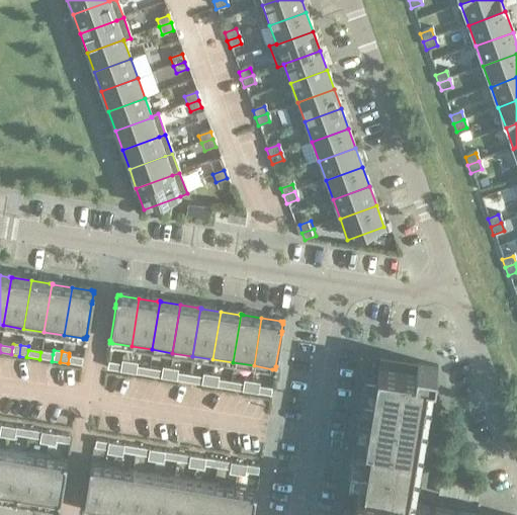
[(39,359),(52,361),(53,354),(40,352),(39,359)]
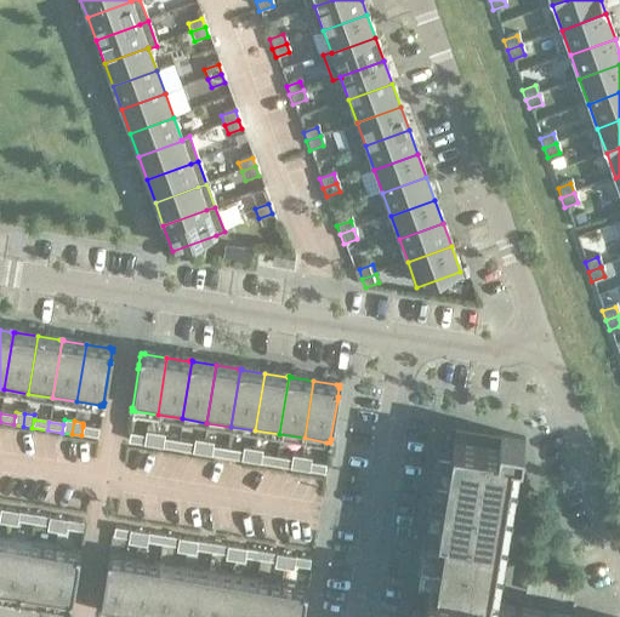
[(97,429),(83,427),(81,435),(96,438),(97,429)]
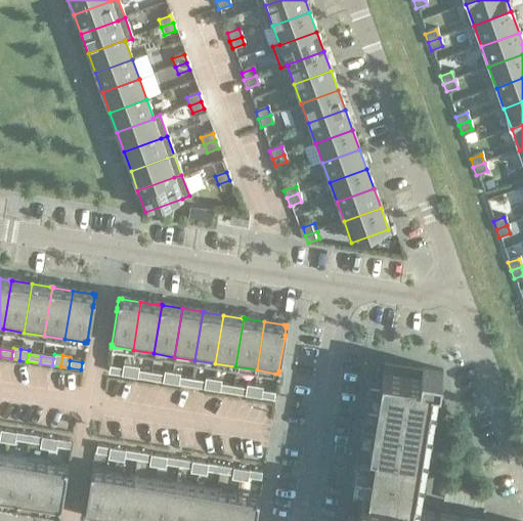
[(384,363),(383,363),(382,373),(391,374),(393,364),(384,363)]
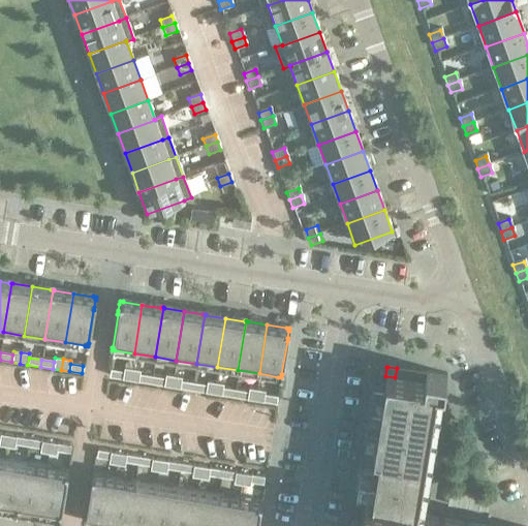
[(395,377),(404,379),(406,370),(397,368),(395,377)]
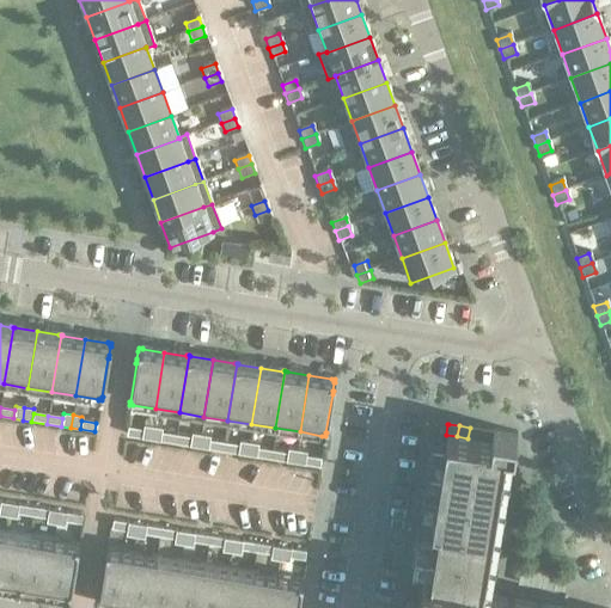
[(141,440),(150,441),(152,428),(142,427),(142,430),(141,440)]
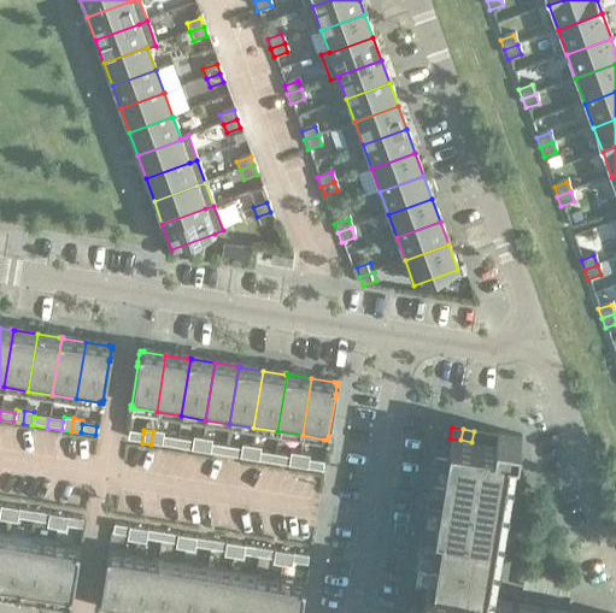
[(127,441),(142,443),(144,434),(128,431),(127,441)]
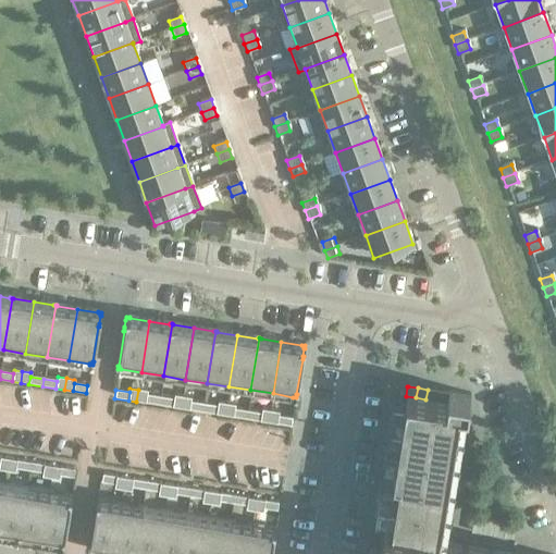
[(145,403),(146,395),(147,391),(138,390),(136,402),(145,403)]
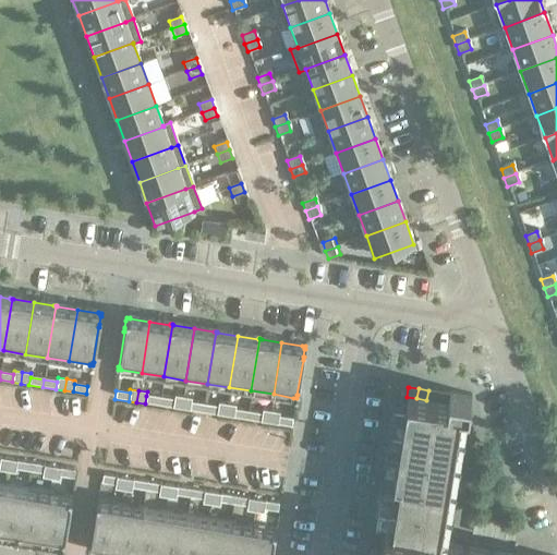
[(426,400),(437,401),(438,391),(428,390),(426,400)]
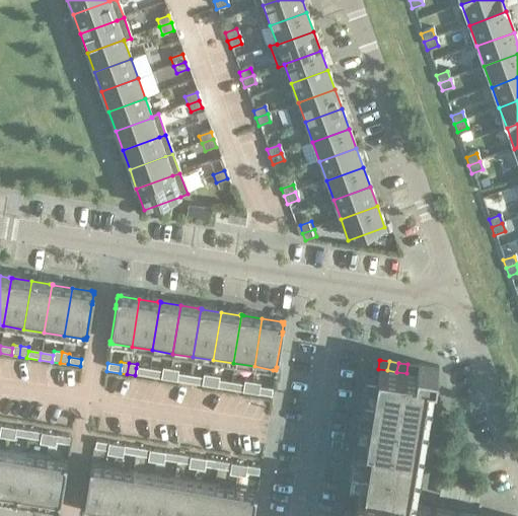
[(408,364),(407,373),(416,375),(417,366),(408,364)]
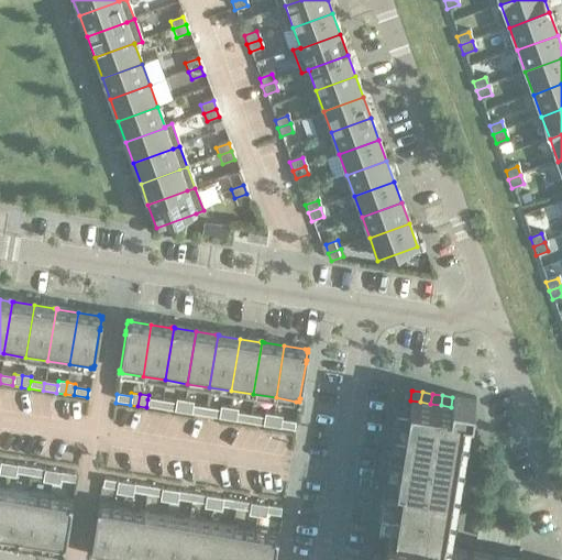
[(474,401),(452,397),(451,407),(441,405),(430,404),(420,402),(410,401),(384,559),(522,559),(449,548),(471,413),(472,413),(474,401)]
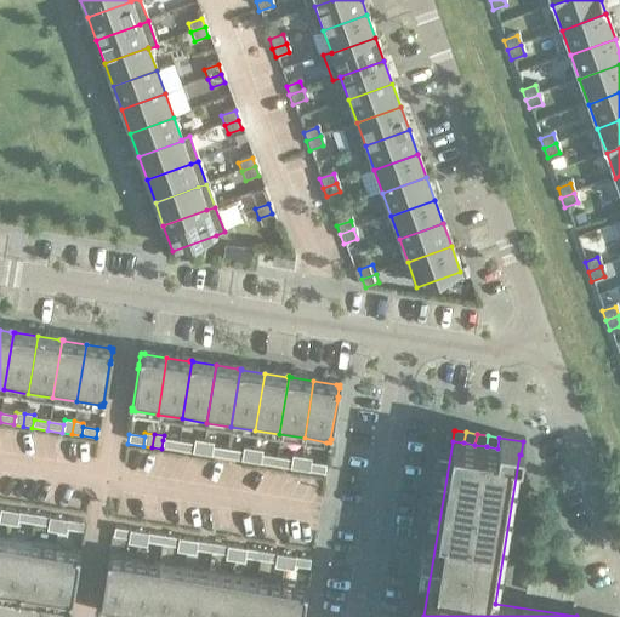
[(178,443),(163,440),(161,449),(177,451),(178,443)]
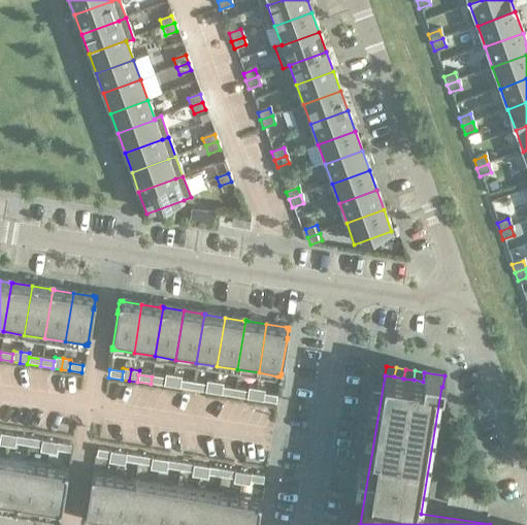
[(165,374),(164,379),(163,386),(171,387),(172,376),(165,374)]
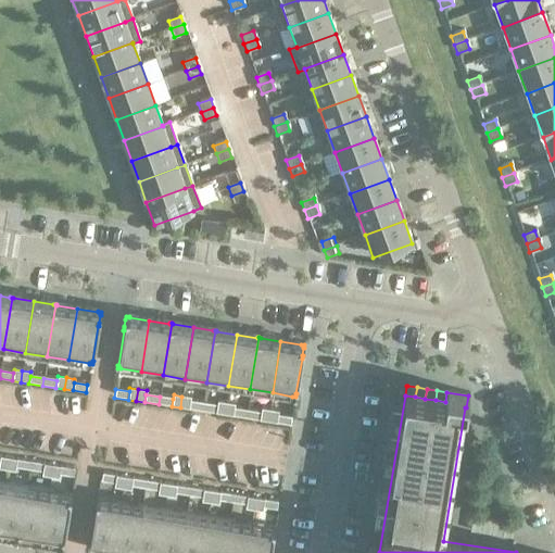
[(159,404),(172,406),(173,399),(160,397),(159,404)]
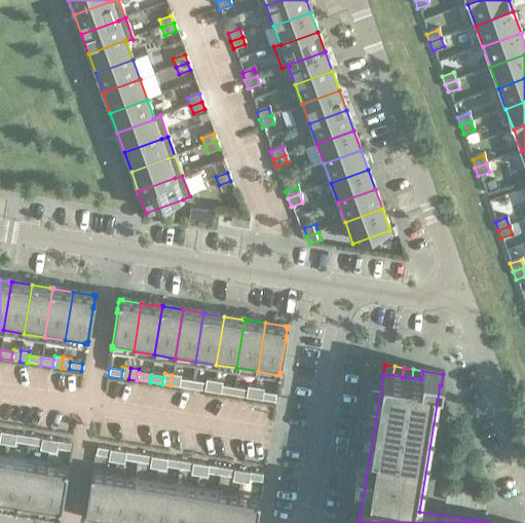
[(178,387),(180,379),(180,376),(172,375),(171,385),(178,387)]
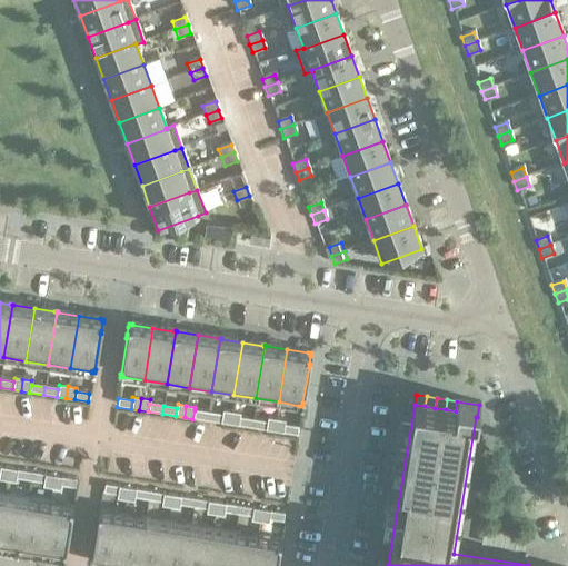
[(192,419),(207,421),(208,413),(195,410),(192,419)]
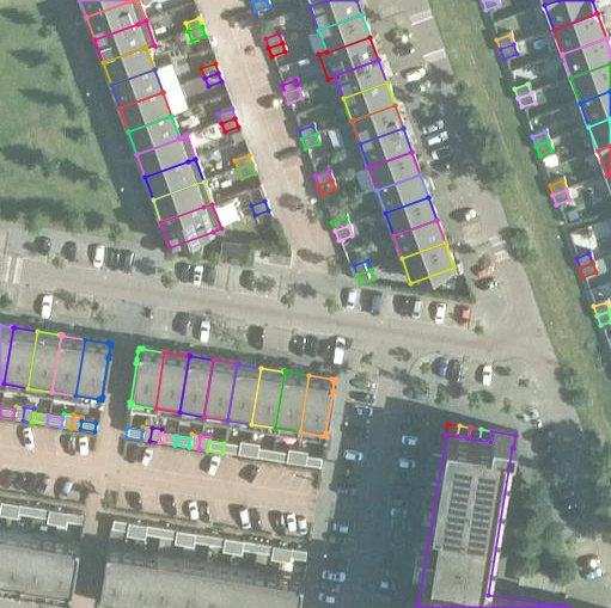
[(237,455),(246,456),(249,443),(239,442),(238,446),(237,455)]
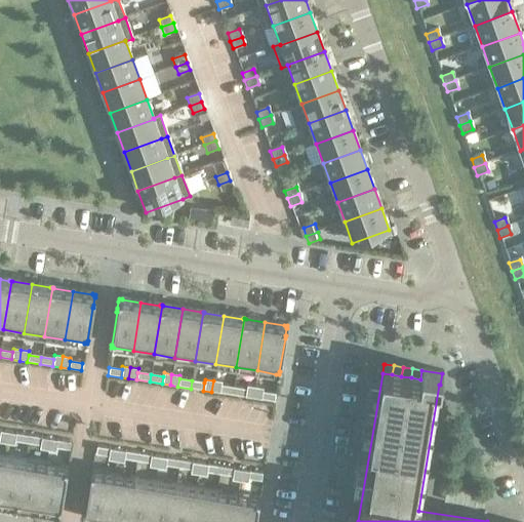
[(191,389),(203,391),(204,383),(192,380),(191,389)]
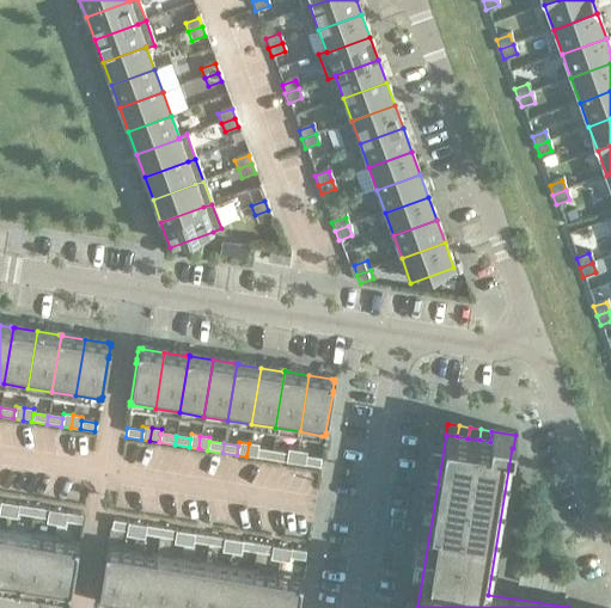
[(256,458),(257,449),(257,444),(249,443),(246,456),(256,458)]
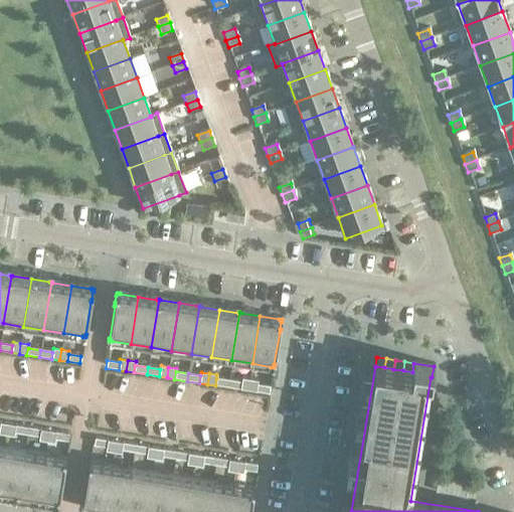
[(215,385),(227,387),(228,380),(216,378),(215,385)]
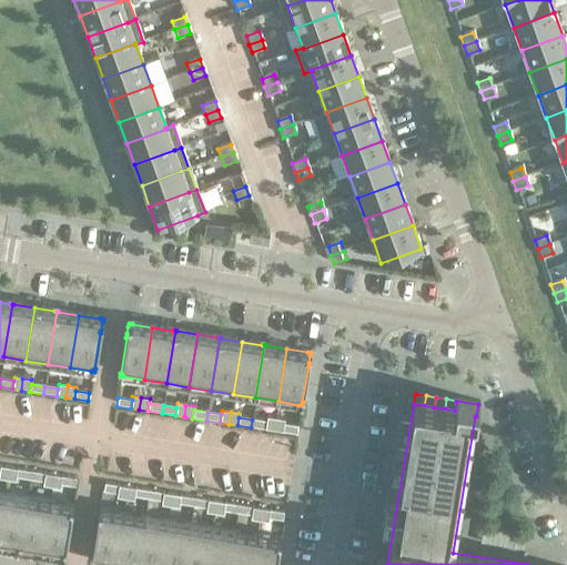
[(266,417),(266,422),(265,430),(273,431),(275,420),(266,417)]
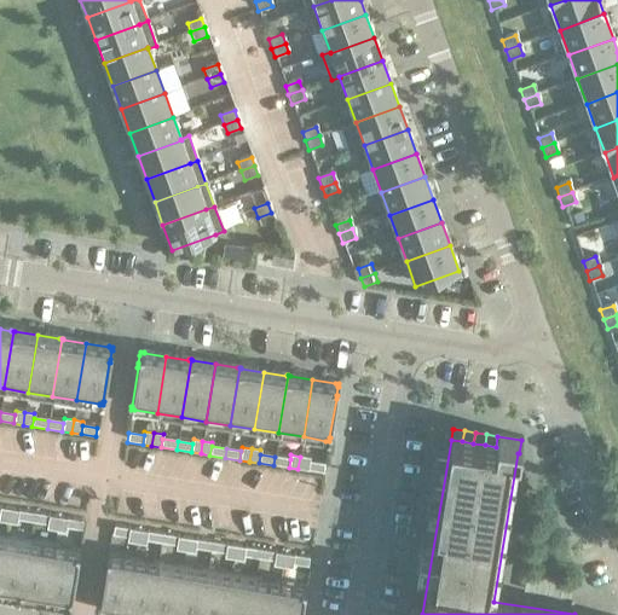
[(273,465),(289,468),(290,459),(275,457),(273,465)]
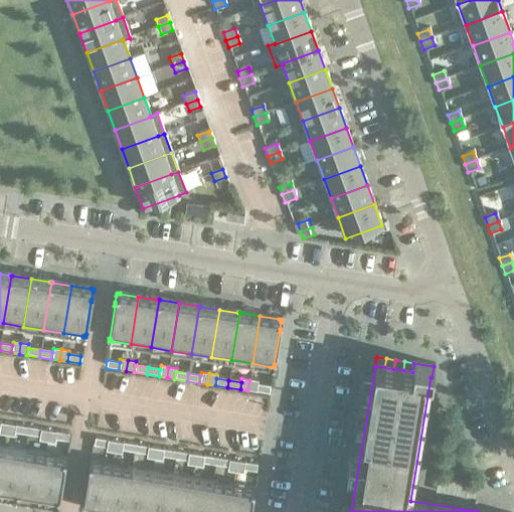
[(255,392),(257,385),(258,381),(249,380),(247,390),(255,392)]
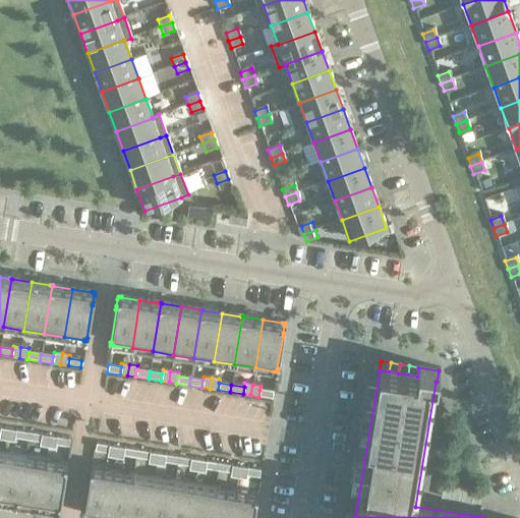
[(273,392),(260,390),(258,397),(272,399),(273,392)]
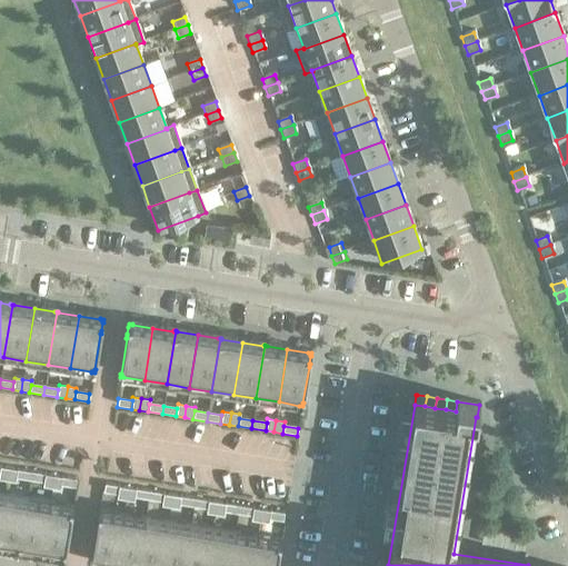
[(15,484),(16,479),(17,472),(8,470),(7,482),(15,484)]
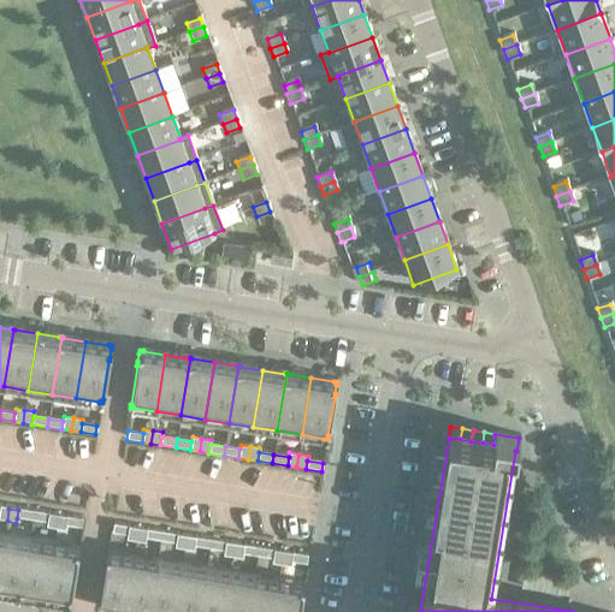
[(33,512),(18,510),(17,518),(31,521),(33,512)]
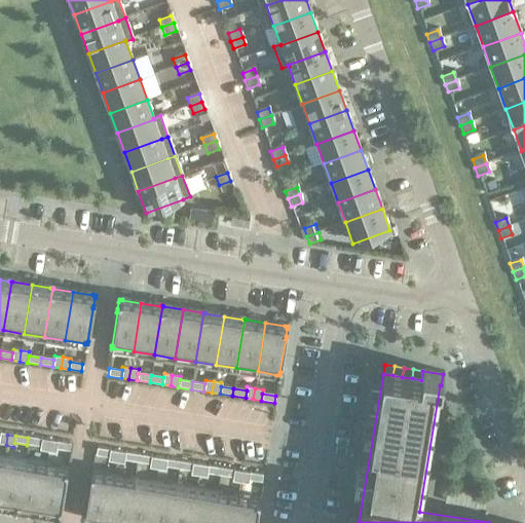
[(27,445),(40,447),(41,440),(28,438),(27,445)]
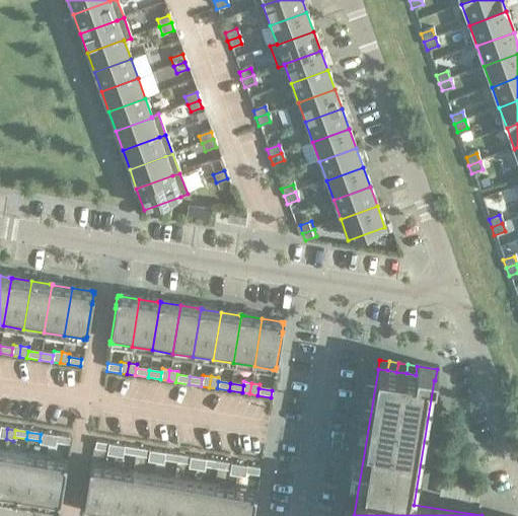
[(41,434),(40,441),(39,445),(47,446),(49,435),(41,434)]
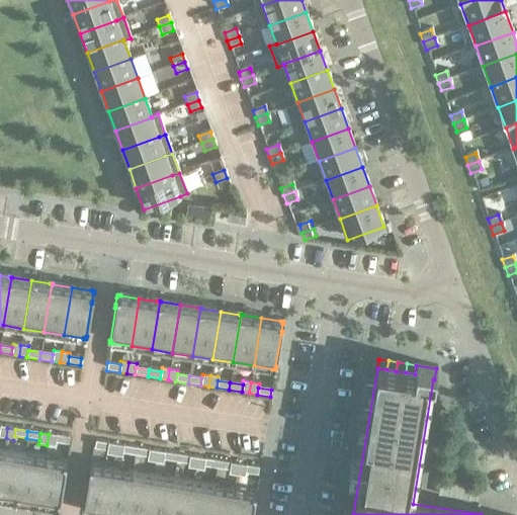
[(54,446),(55,443),(56,435),(49,434),(47,445),(54,446)]
